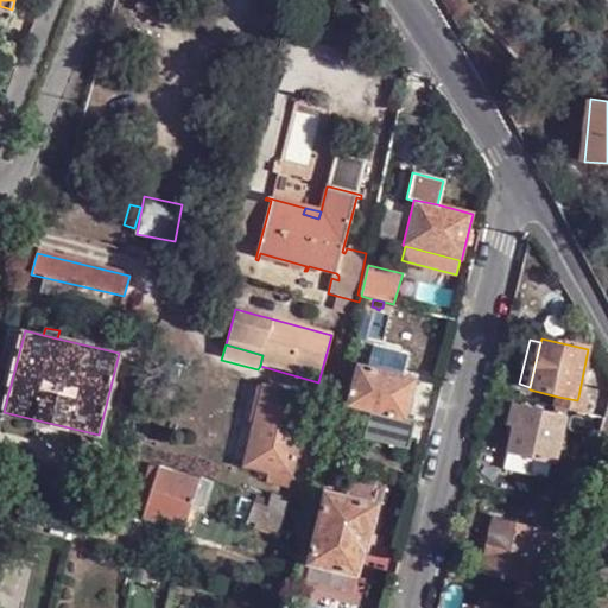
[(359,365),(349,406),(371,411),(406,420),(406,418),(417,380),(359,365)]
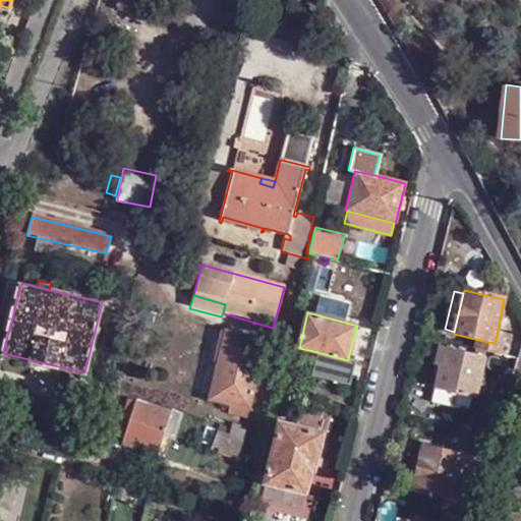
[(235,332),(226,330),(219,360),(226,362),(235,332)]
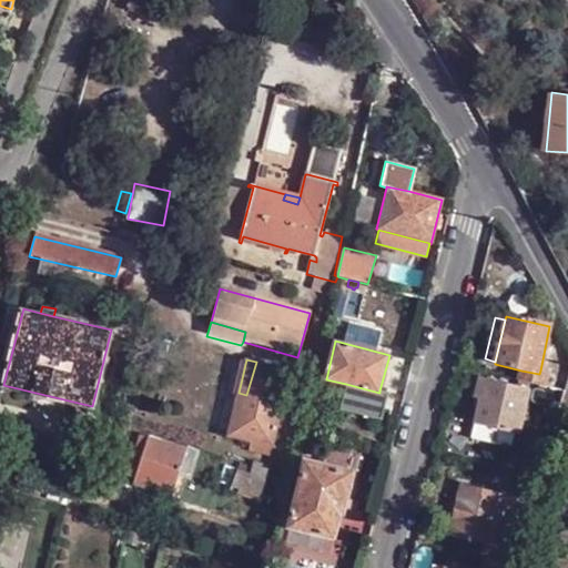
[(272,446),(291,371),(274,366),(266,364),(256,362),(246,395),(239,393),(226,434),(272,446)]
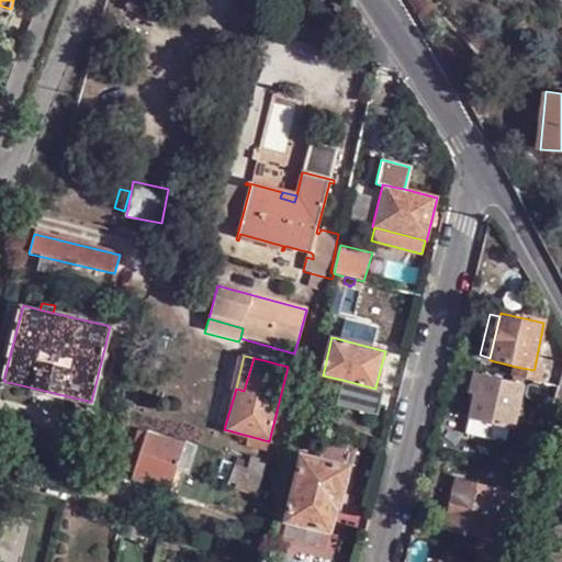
[(534,370),(516,367),(514,377),(530,381),(534,370)]
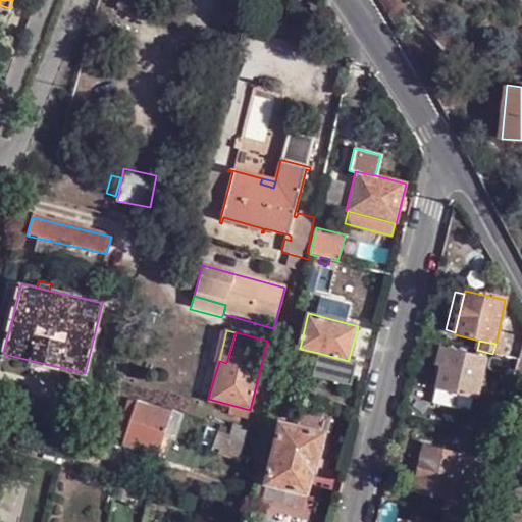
[(503,342),(497,341),(496,344),(492,354),(500,355),(503,342)]
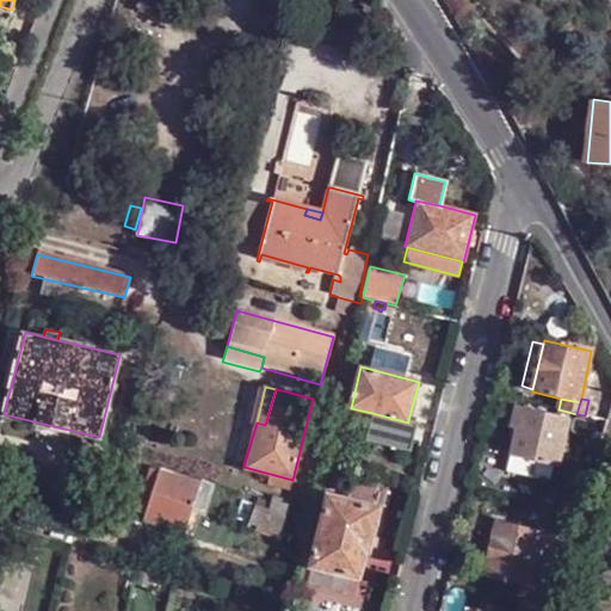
[(568,421),(516,408),(511,430),(517,432),(510,457),(556,469),(568,421)]
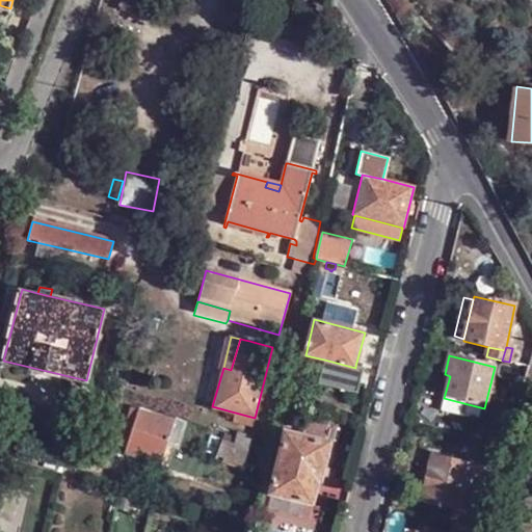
[(319,383),(357,393),(364,369),(355,366),(355,368),(324,360),(319,383)]
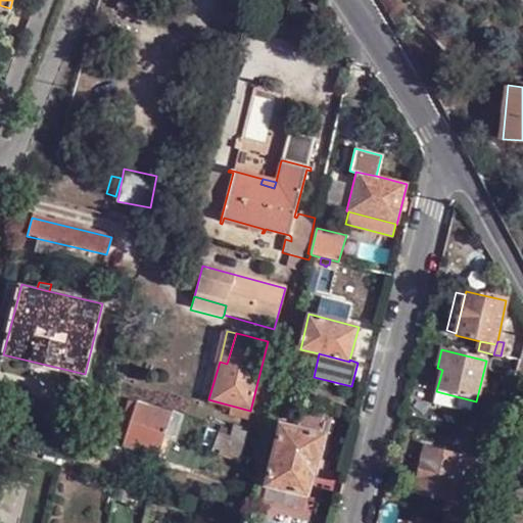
[(476,401),(436,391),(433,407),(473,417),(476,401)]
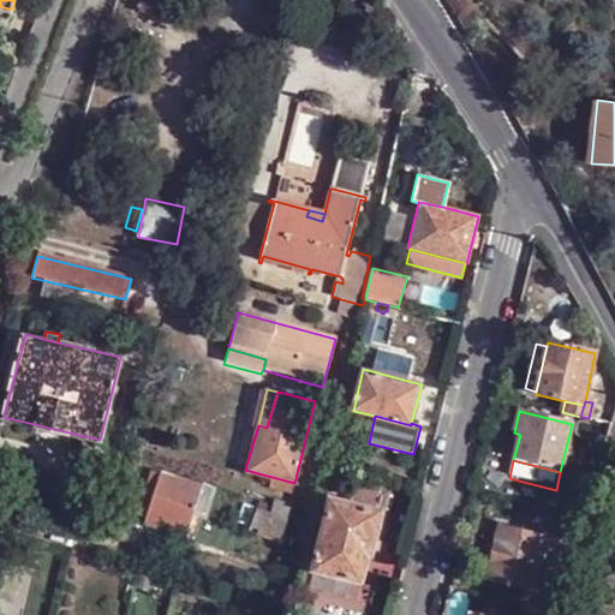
[(187,532),(202,485),(161,471),(160,473),(151,470),(144,491),(154,494),(145,519),(187,532)]
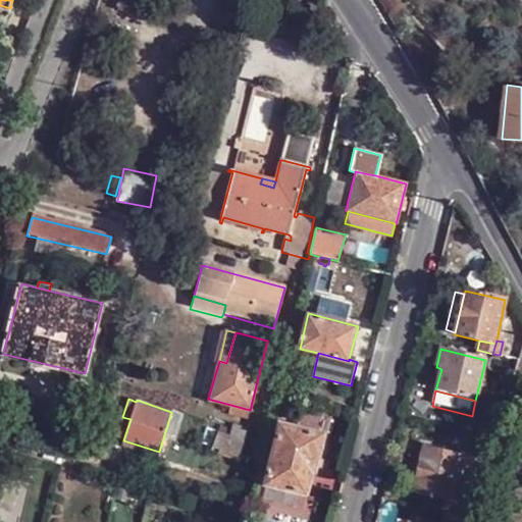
[(300,411),(295,427),(322,434),(322,433),(327,434),(330,420),(326,419),(326,417),(300,411)]
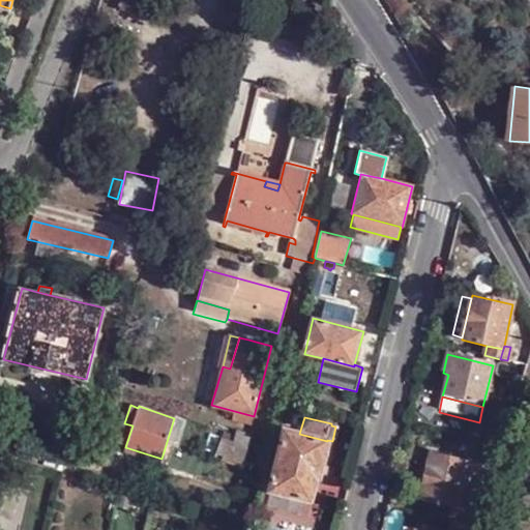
[(242,467),(252,434),(236,430),(234,434),(233,441),(222,438),(216,459),(242,467)]
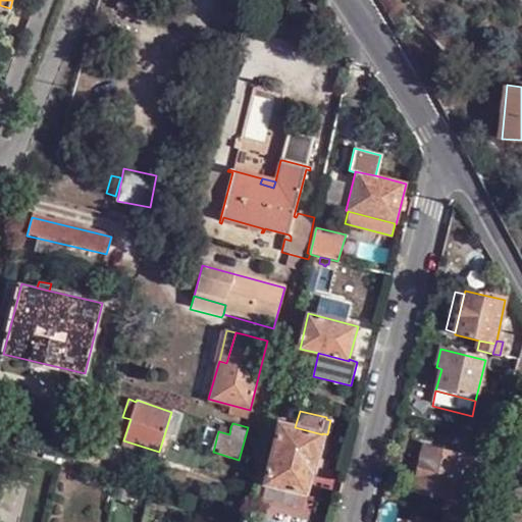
[(306,492),(311,469),(314,470),(323,434),(322,434),(295,427),(281,423),(270,468),(267,479),(267,482),(306,492)]
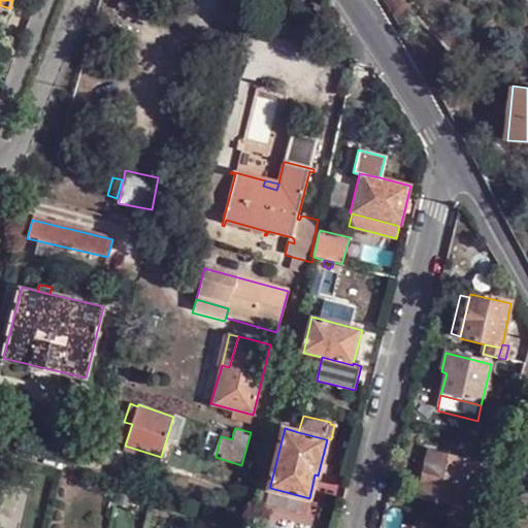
[(232,439),(233,432),(223,429),(221,436),(232,439)]
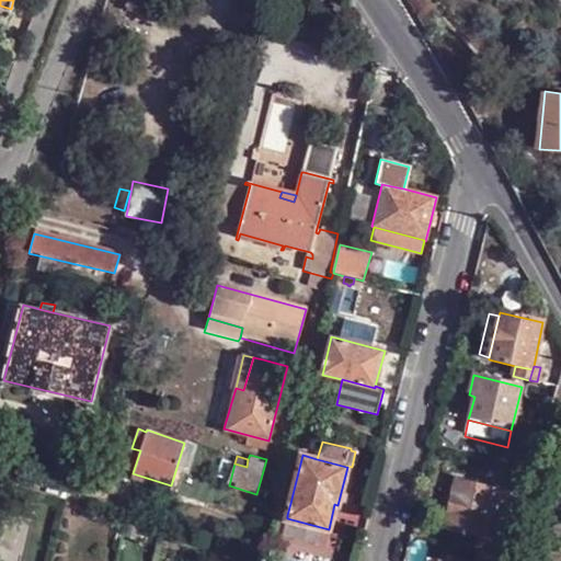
[(219,461),(215,478),(224,481),(229,466),(219,461)]
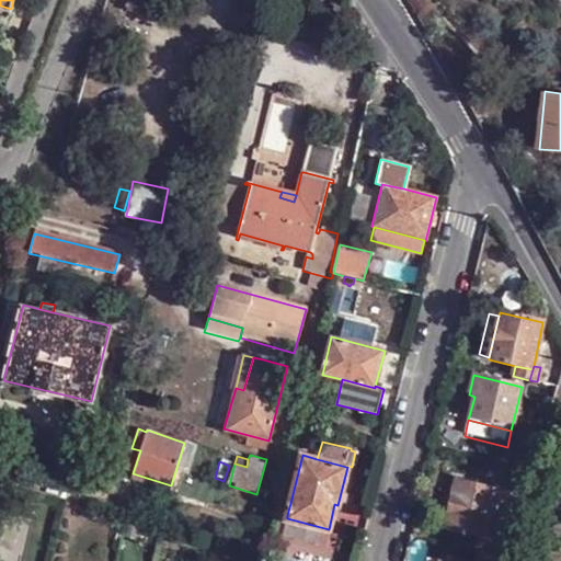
[(534,473),(518,469),(508,496),(524,501),(534,473)]
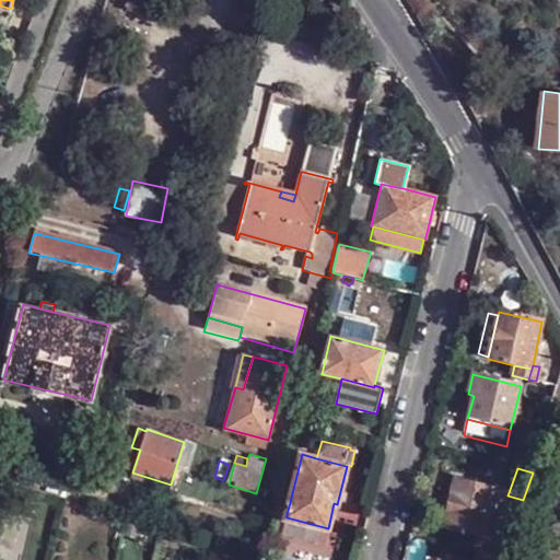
[(496,490),(455,480),(444,526),(477,534),(485,536),(486,534),(509,540),(523,500),(508,496),(496,490)]
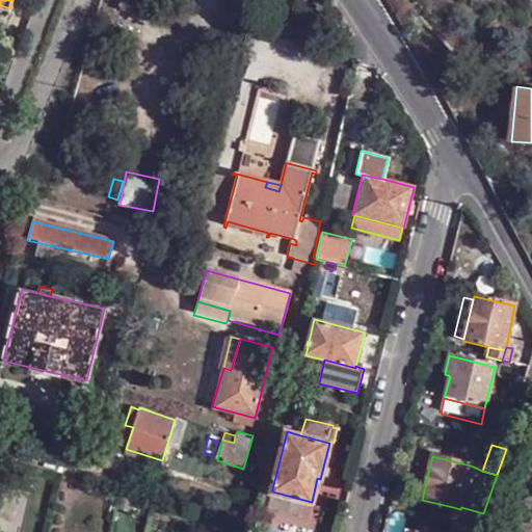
[(477,528),(483,513),(461,507),(460,509),(453,507),(449,523),(453,523),(477,528)]
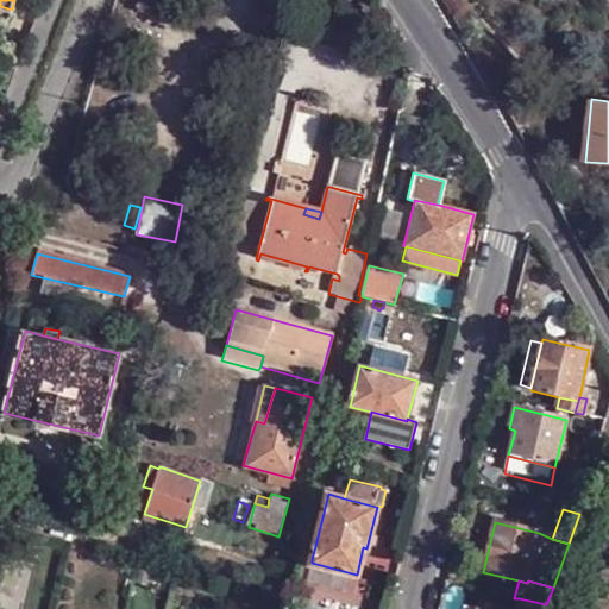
[(544,608),(546,604),(519,598),(515,608),(544,608)]
